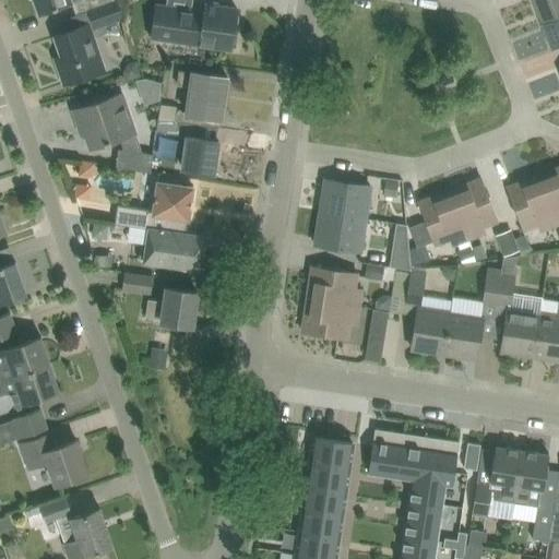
[(35,0),(40,13),(71,2),(71,0),(35,0)]
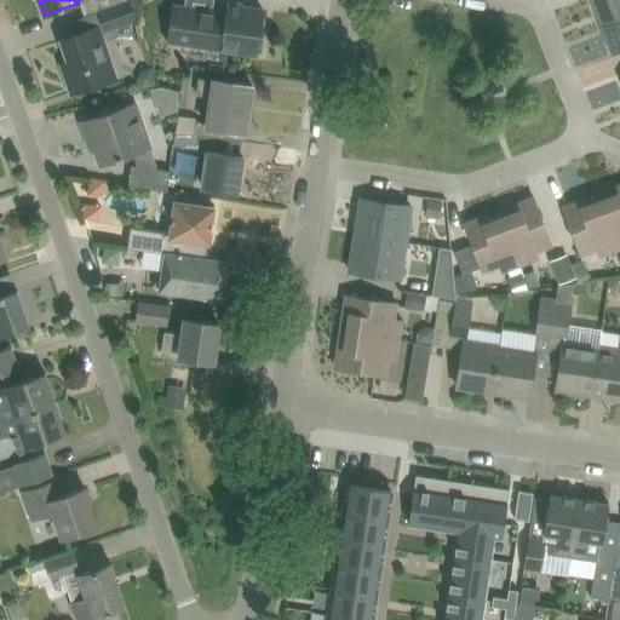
[(131,0),(126,0),(99,10),(99,11),(104,23),(107,30),(118,27),(138,19),(131,0)]
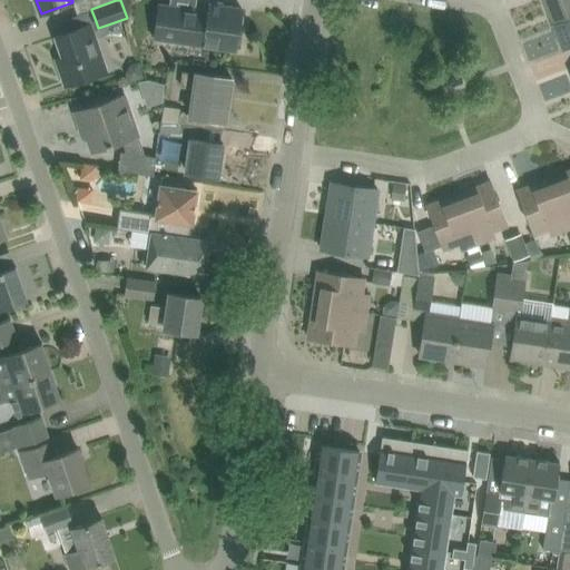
[(208,11),(196,9),(197,0),(169,0),(169,6),(160,5),(154,37),(236,49),(241,25),(243,22),(244,16),(242,13),(243,9),(220,6),(209,3),(208,11)]
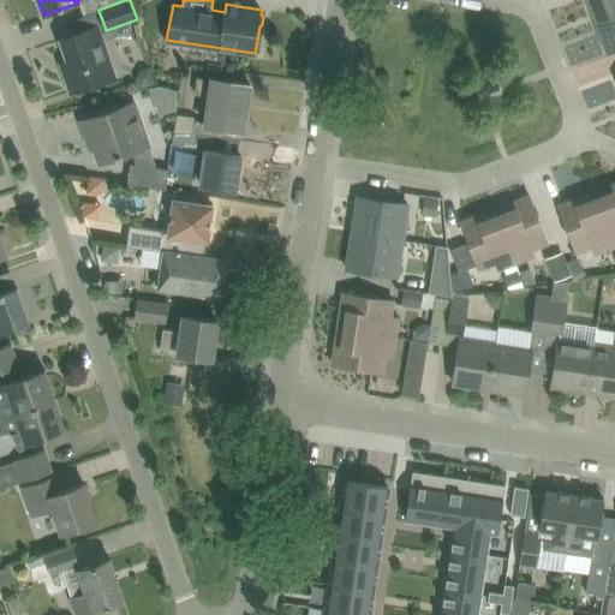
[(614,0),(586,0),(597,25),(614,17),(614,0)]
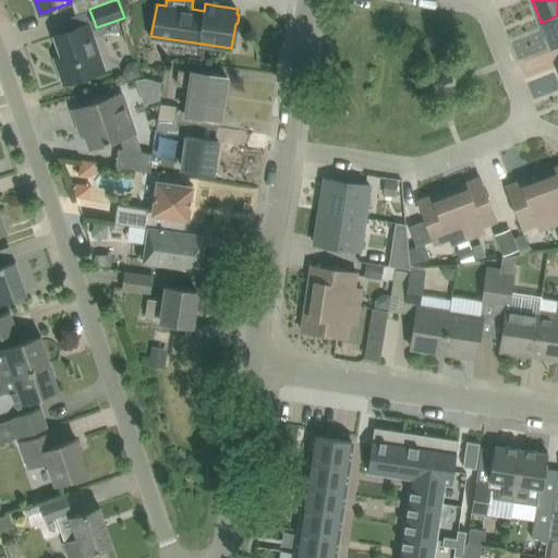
[(557,15),(542,23),(552,48),(557,45),(557,15)]
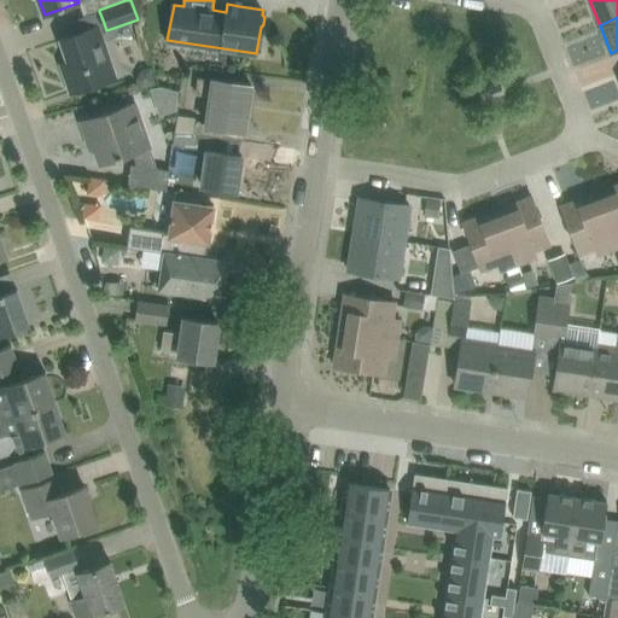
[(117,76),(100,24),(74,34),(60,39),(71,69),(64,71),(71,92),(117,76)]
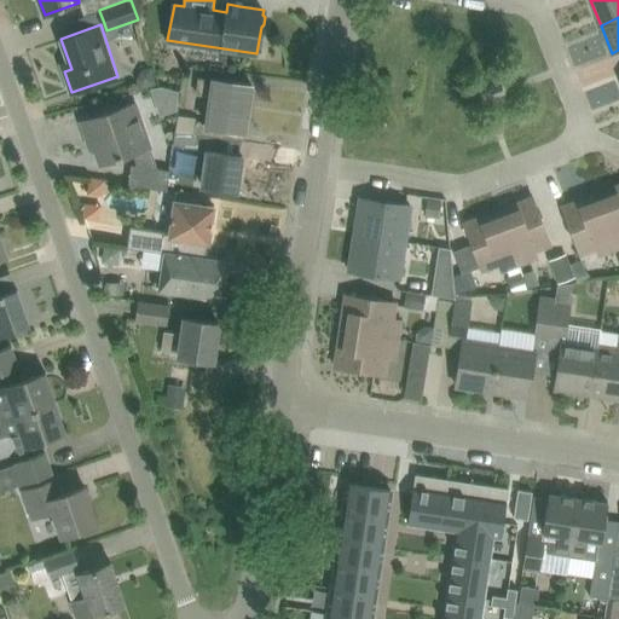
[(196,123),(195,133),(243,140),(244,131),(246,131),(253,85),(229,81),(214,79),(214,80),(200,77),(197,93),(213,96),(208,125),(196,123)]
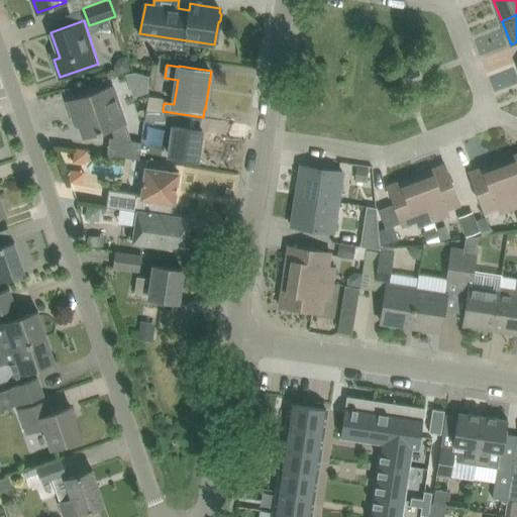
[(103,130),(110,127),(115,138),(109,138),(107,154),(139,160),(141,142),(132,141),(124,122),(126,121),(113,85),(87,95),(68,101),(73,115),(77,114),(84,136),(103,130)]
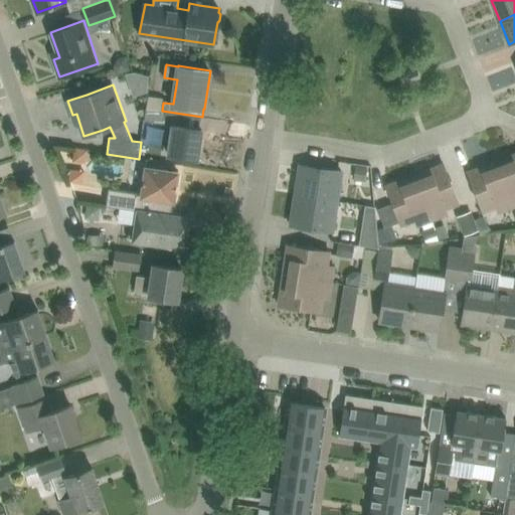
[(200,128),(202,117),(162,111),(147,109),(145,120),(173,124),(171,140),(169,155),(197,159),(202,128),(200,128)]
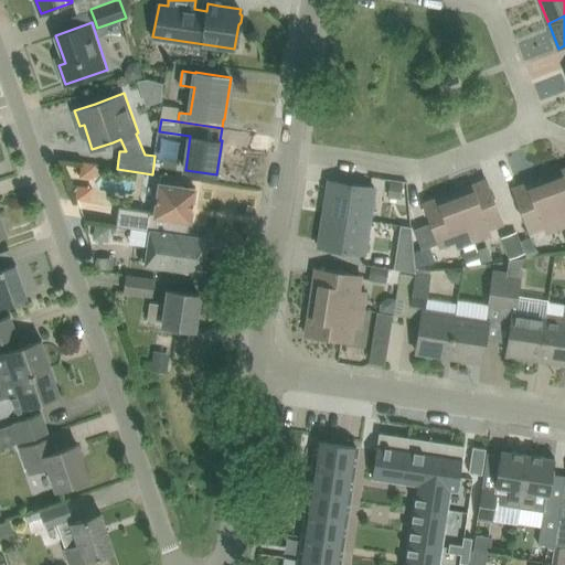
[(564,168),(545,177),(564,227),(564,168)]
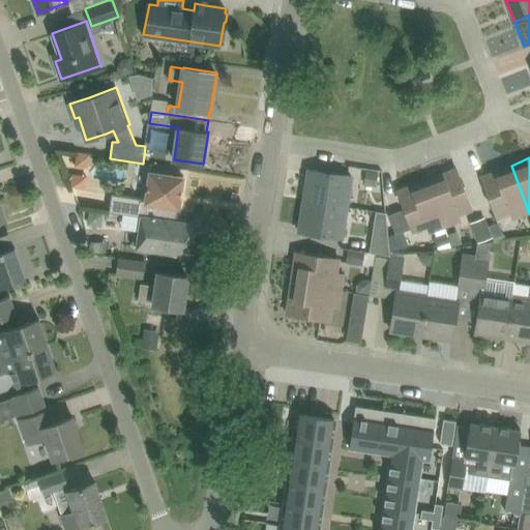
[(497,216),(509,211),(512,219),(529,213),(511,166),(481,177),(489,196),(497,216)]
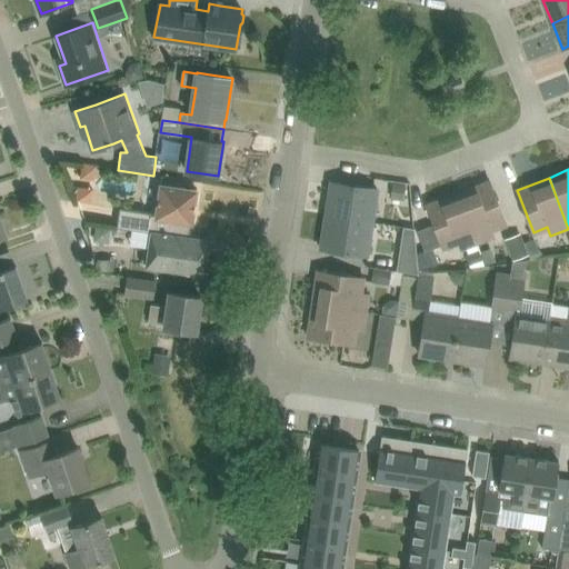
[(331,181),(327,215),(372,222),(378,189),(331,181)]
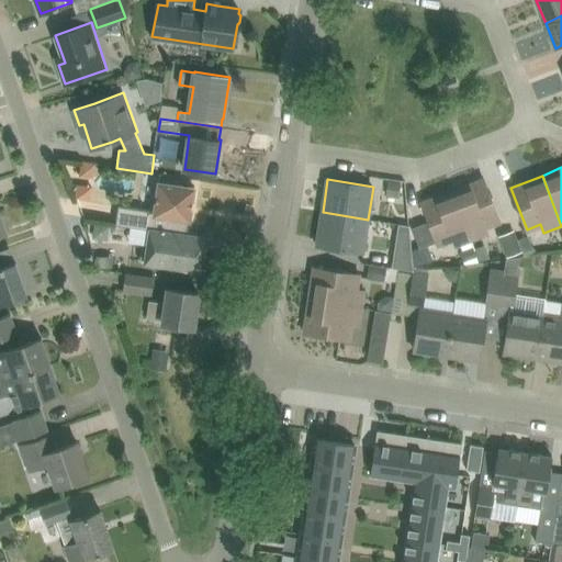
[(501,222),(492,199),(484,179),(452,190),(472,242),(490,235),(486,226),(501,222)]
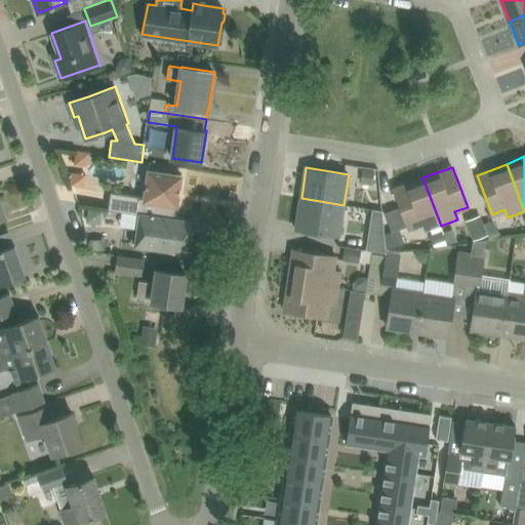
[(374,170),(363,168),(361,183),(372,185),(374,170)]
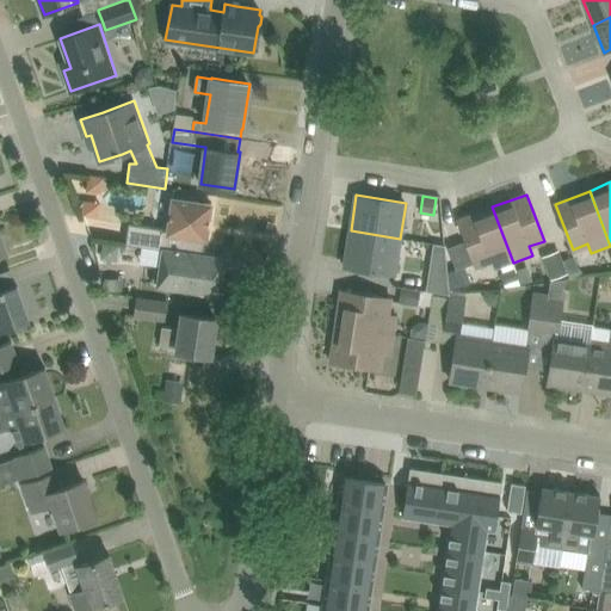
[(164,248),(164,250),(207,255),(207,254),(204,254),(211,204),(173,198),(168,229),(129,223),(127,244),(164,248)]
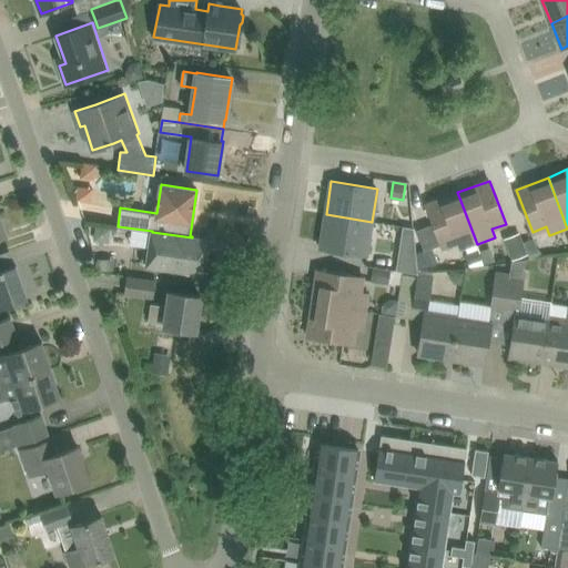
[(426,204),(434,225),(443,247),(456,243),(459,251),(477,244),(457,192),(426,204)]
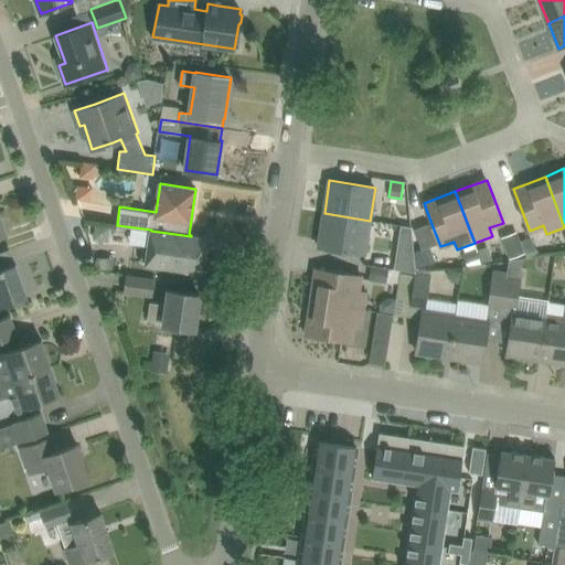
[(370,221),(324,213),(319,246),(365,254),(370,221)]
